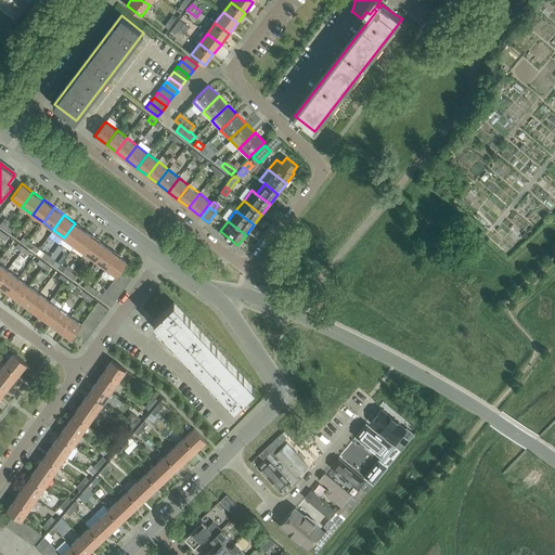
[(75,245),(86,231),(75,223),(64,237),(75,245)]
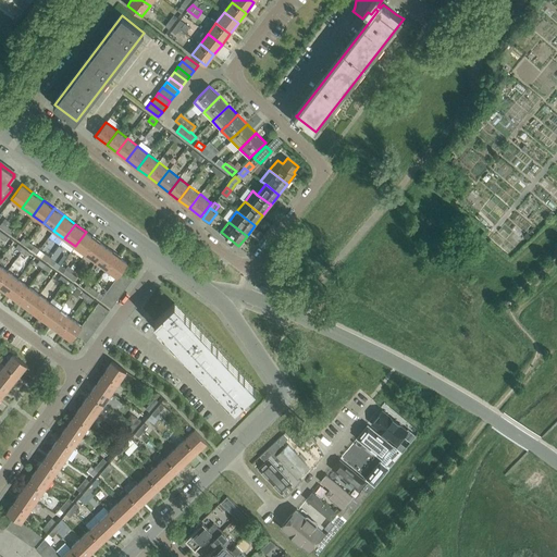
[(86,254),(97,239),(86,232),(75,246),(86,254)]
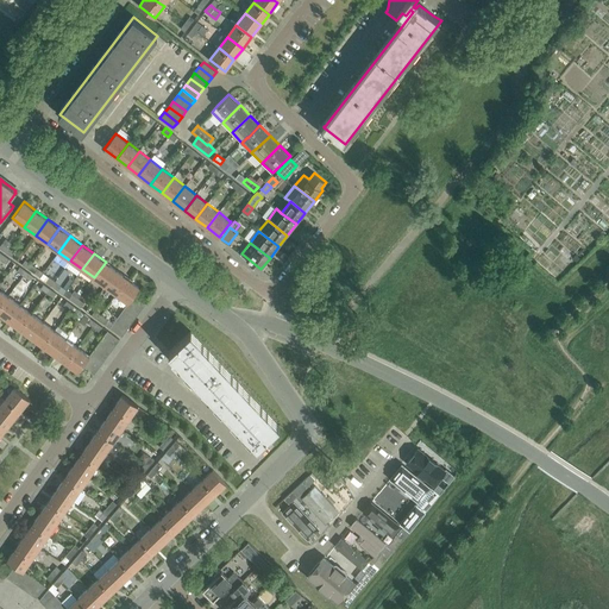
[(105,286),(117,270),(106,262),(94,277),(105,286)]
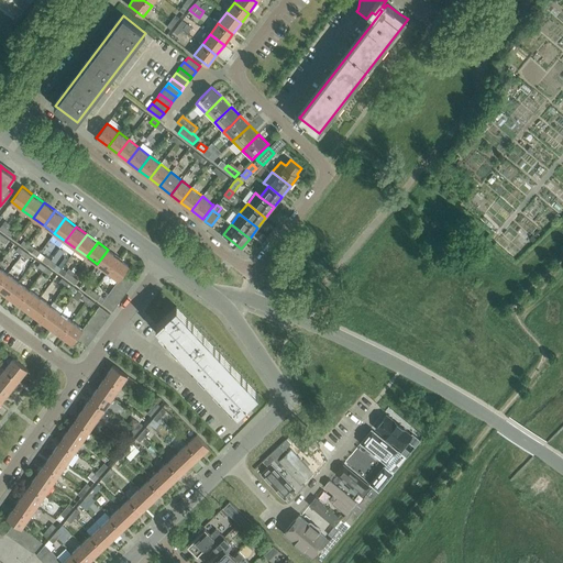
[(108,272),(119,257),(108,250),(97,264),(108,272)]
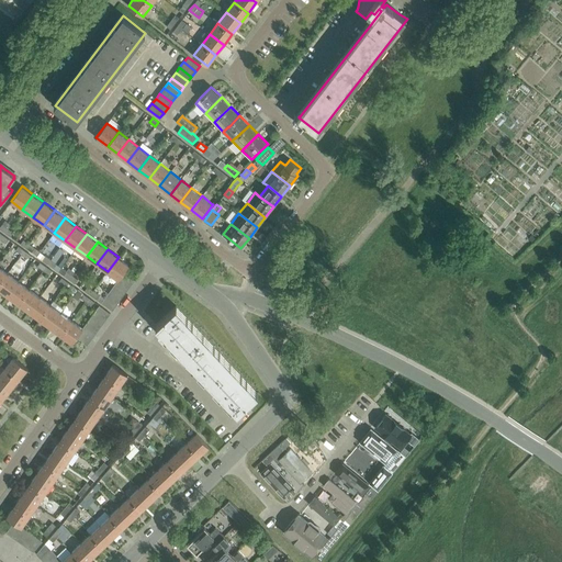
[(119,279),(122,274),(125,270),(130,265),(119,257),(108,271),(119,279)]
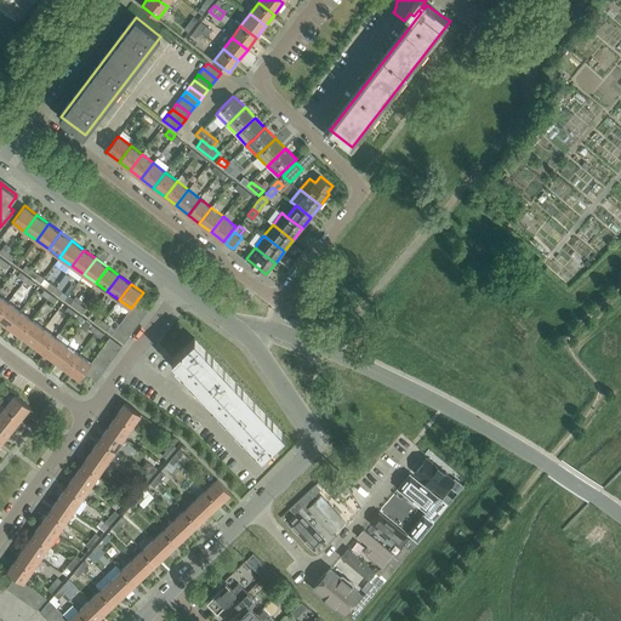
[(77,295),(70,303),(78,308),(80,305),(80,303),(83,300),(77,295)]
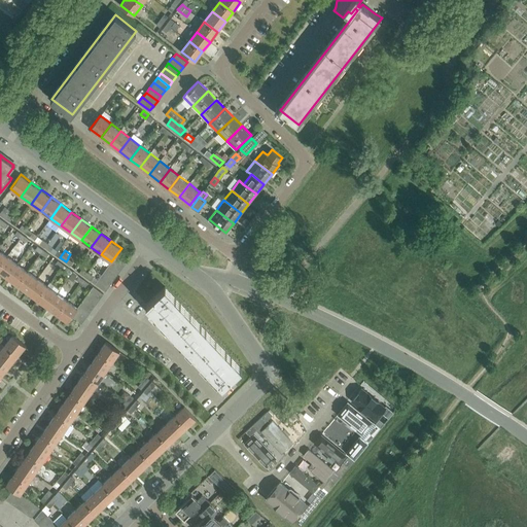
[(128,260),(117,253),(114,257),(125,265),(128,260)]
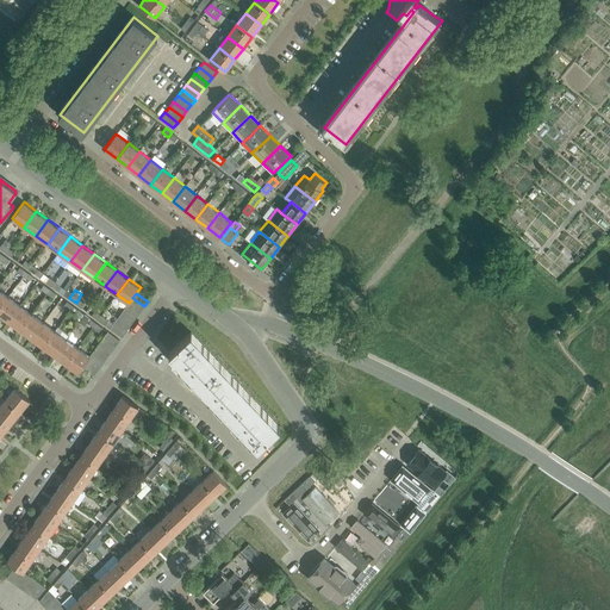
[(20,306),(8,298),(0,307),(0,315),(8,322),(20,306)]
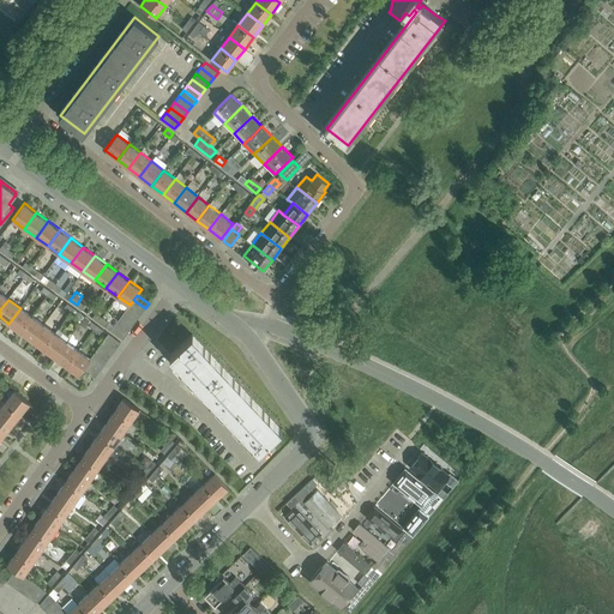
[(133,300),(130,305),(128,306),(140,314),(145,308),(133,300)]
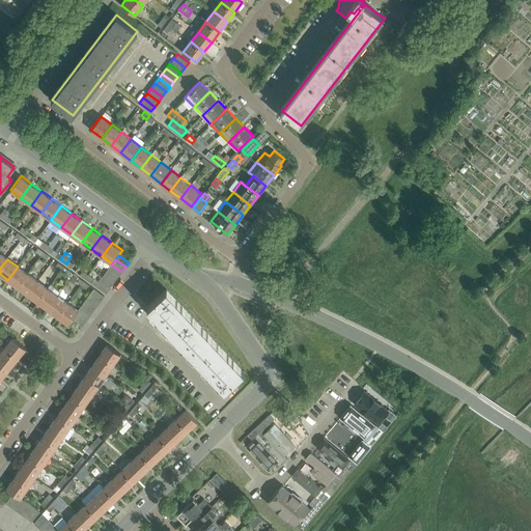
[(121,272),(111,264),(107,270),(117,277),(121,272)]
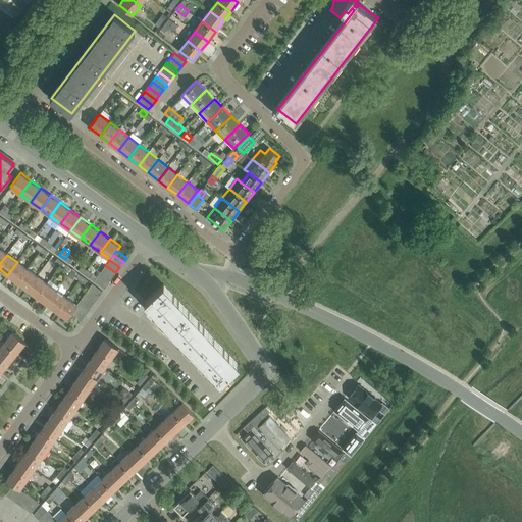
[(27,269),(17,262),(7,275),(17,282),(27,269)]
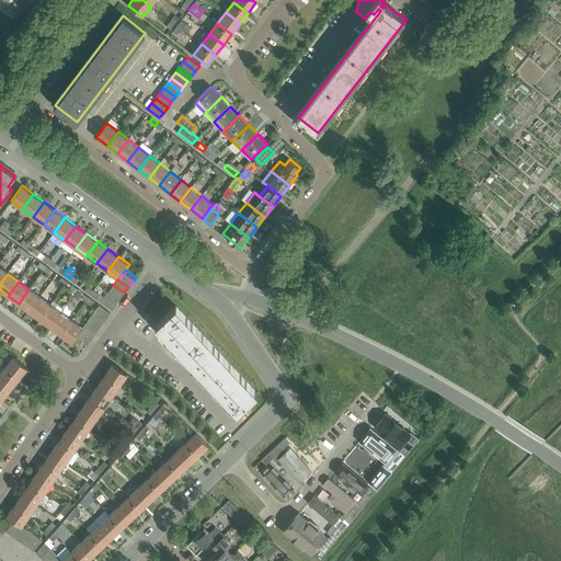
[(124,293),(113,285),(110,290),(121,299),(124,293)]
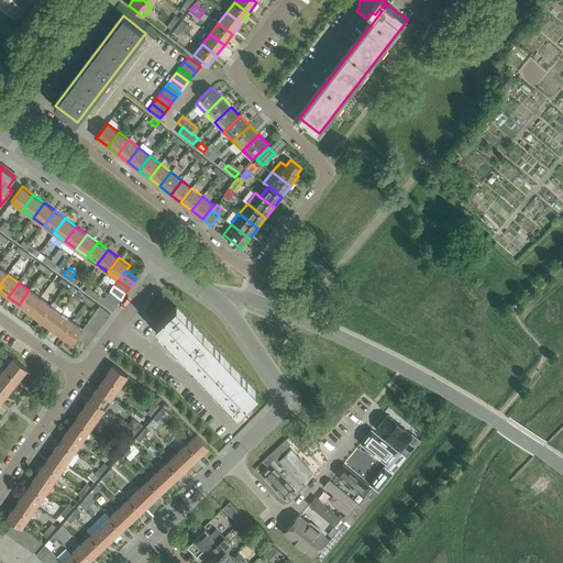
[(40,298),(29,290),(19,305),(29,312),(40,298)]
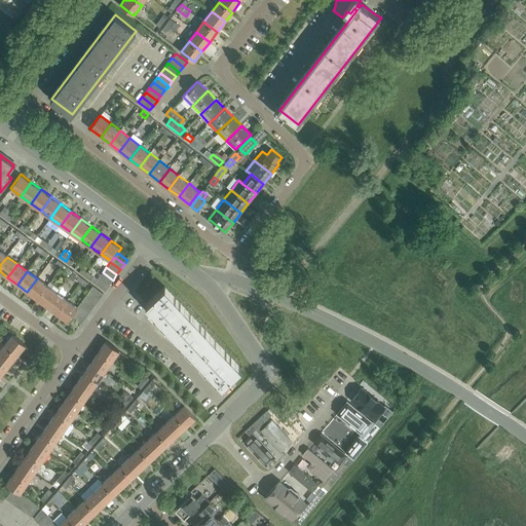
[(113,280),(103,272),(99,277),(109,286),(113,280)]
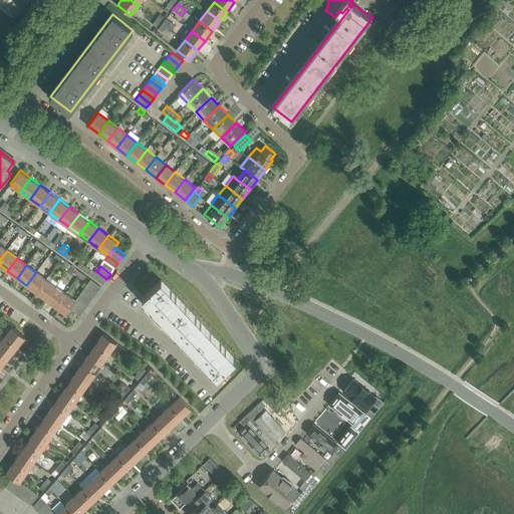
[(106,279),(96,271),(92,276),(102,284),(106,279)]
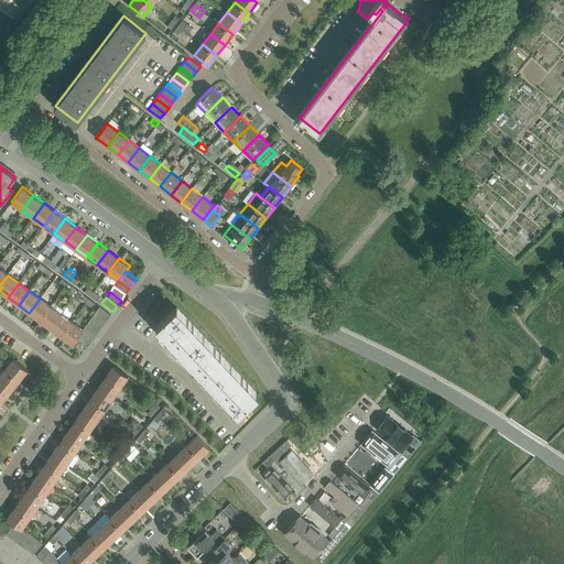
[(51,307),(40,299),(29,313),(40,321),(51,307)]
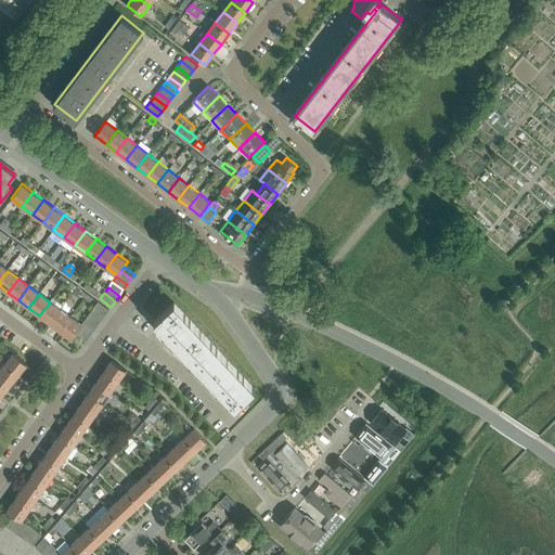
[(50,323),(63,306),(52,298),(50,302),(39,315),(50,323)]
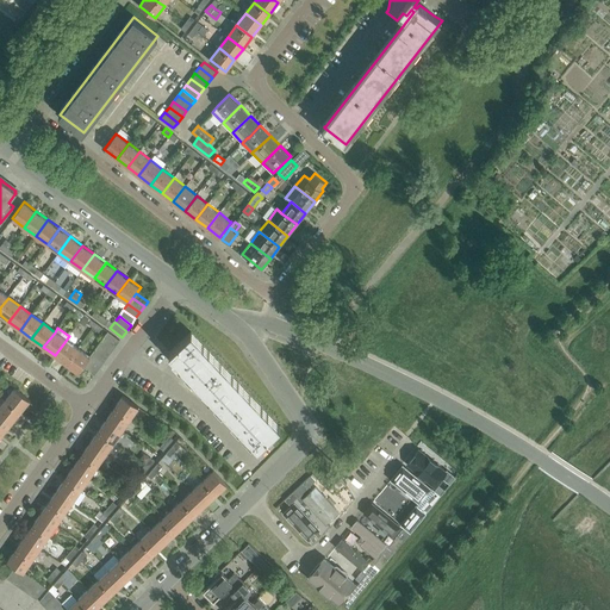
[(192,331),(169,353),(199,384),(221,363),(192,331)]
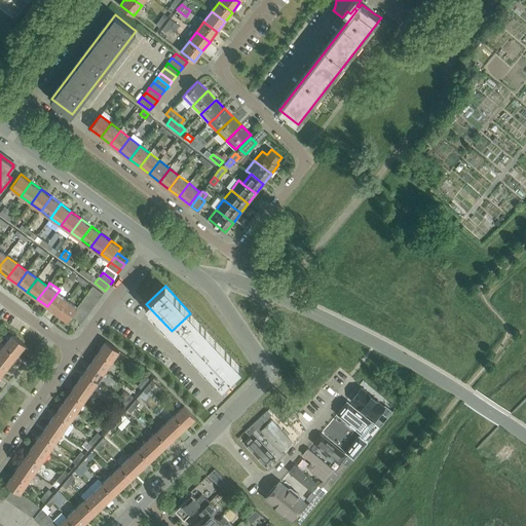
[(92,287),(89,291),(100,299),(103,294),(92,287)]
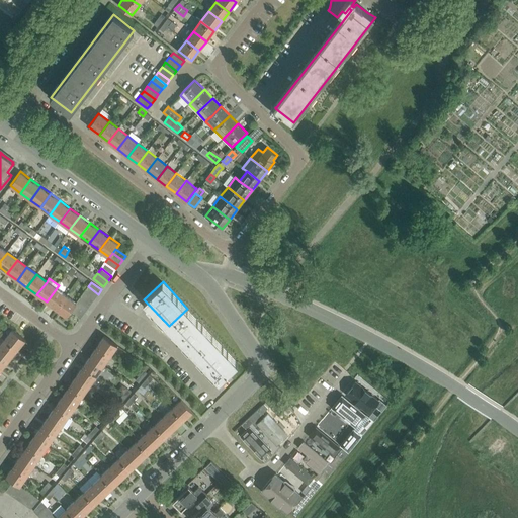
[(56,309),(66,296),(70,290),(60,283),(59,285),(47,301),(56,309)]
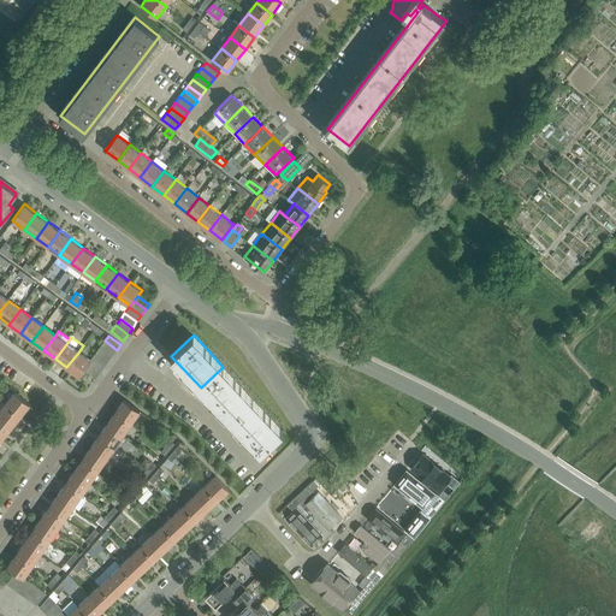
[(112,355),(117,350),(105,341),(100,347),(112,355)]
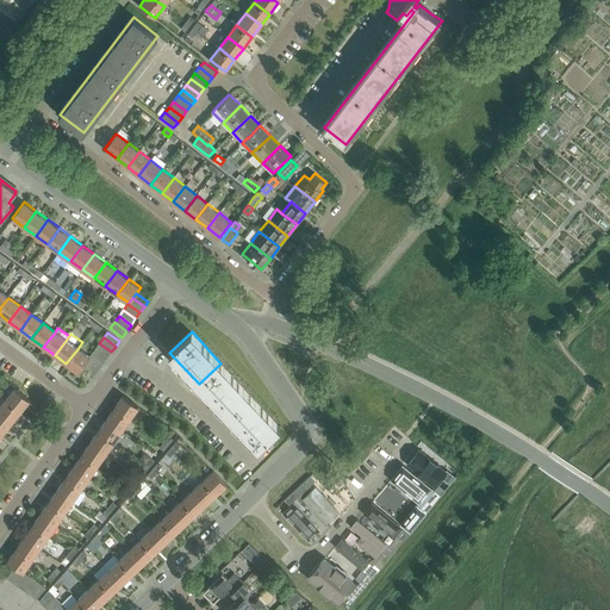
[(107,358),(111,352),(99,343),(95,349),(107,358)]
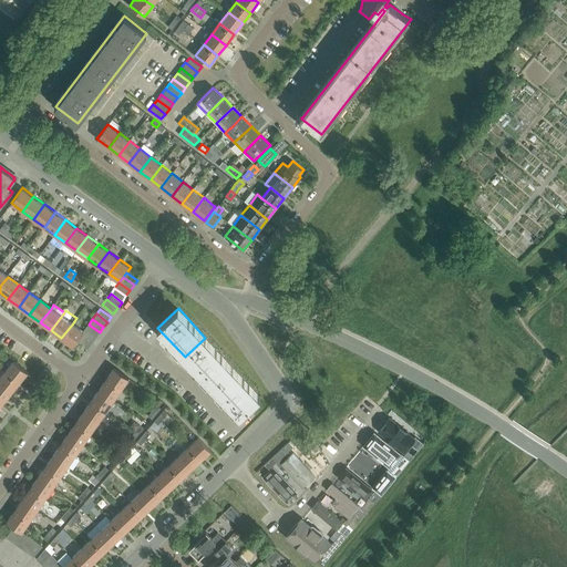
[(83,332),(72,325),(61,338),(72,347),(76,341),(81,336),(83,332)]
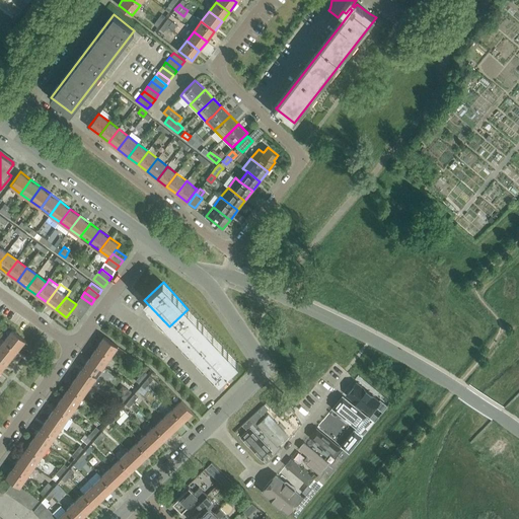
[(87,309),(91,304),(81,297),(77,302),(87,309)]
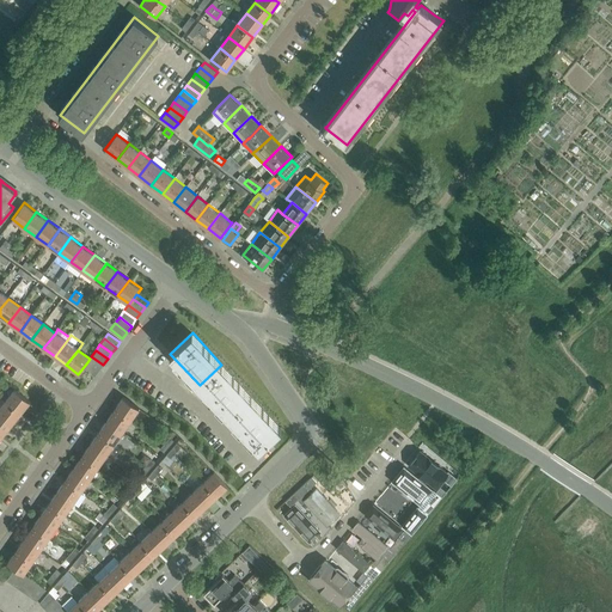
[(98,371),(103,365),(91,356),(90,359),(87,362),(98,371)]
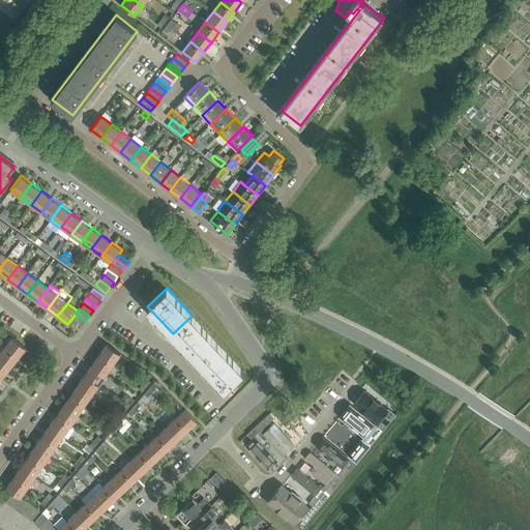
[(82,326),(85,321),(76,314),(71,319),(82,326)]
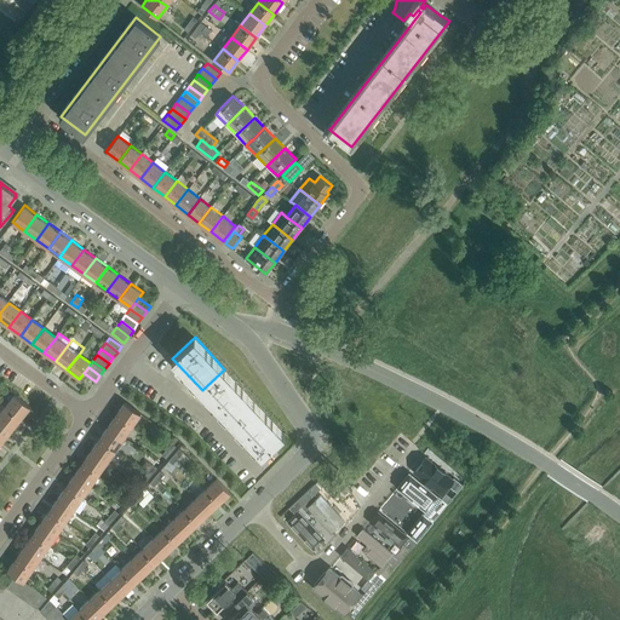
[(254,401),(224,369),(202,390),(233,422),(254,401)]
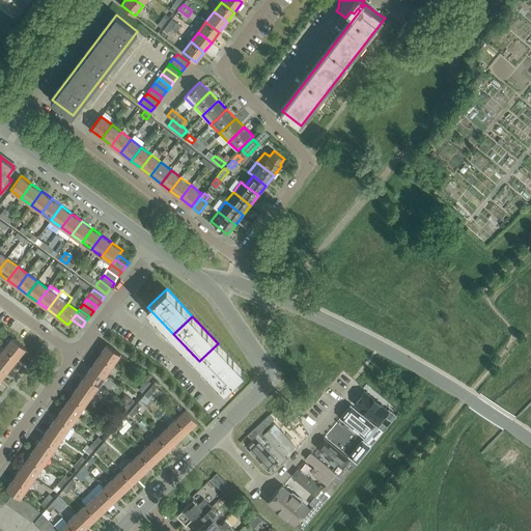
[(12,338),(4,348),(18,359),(26,348),(12,338)]
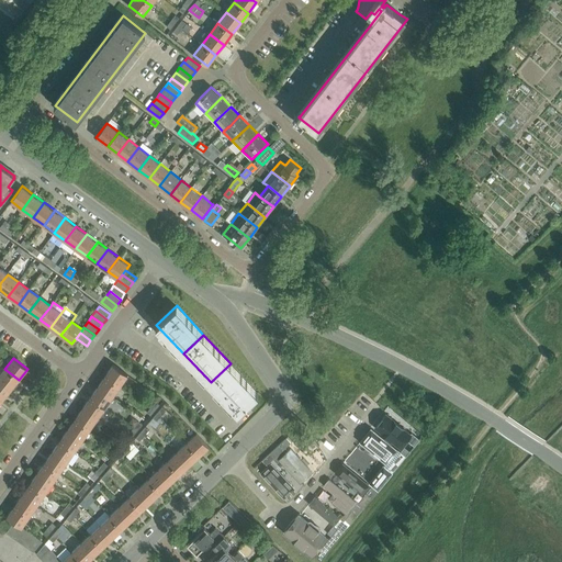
[(258,392),(231,363),(211,382),(238,412),(258,392)]
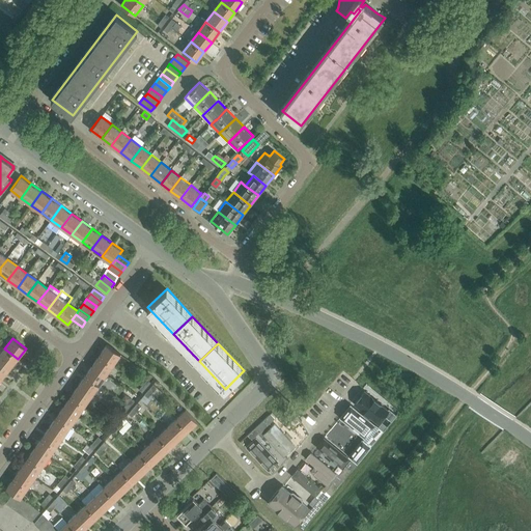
[(113,365),(120,355),(107,344),(100,355),(113,365)]
